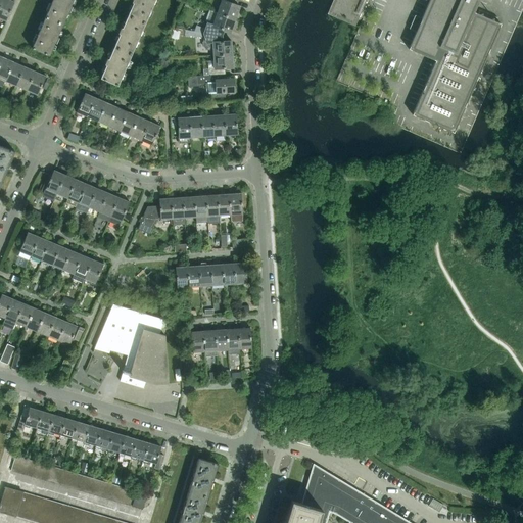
[(9,0),(1,0),(0,4),(0,18),(6,21),(14,2),(9,0)]
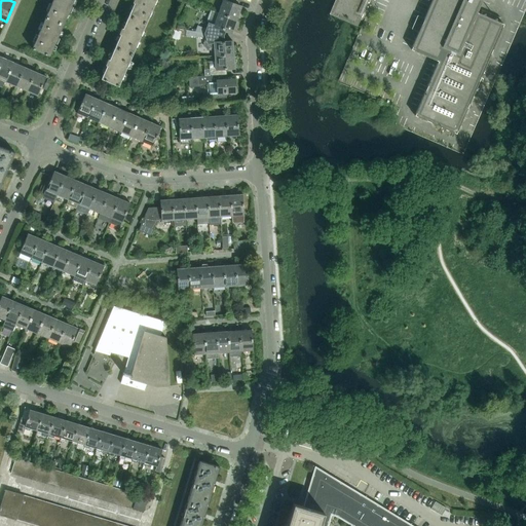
[(52,0),(45,17),(63,25),(69,11),(70,12),(73,6),(71,5),(73,0),(52,0)]
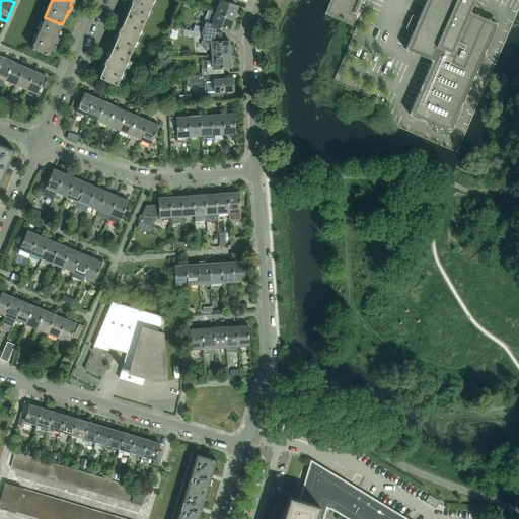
[(132,3),(127,15),(144,23),(153,0),(130,0),(130,2),(132,3)]
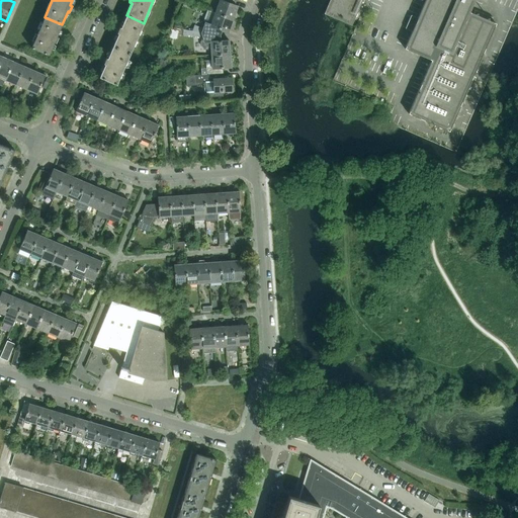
[(217,0),(220,1),(214,13),(233,19),(237,7),(232,5),(233,0),(217,0)]
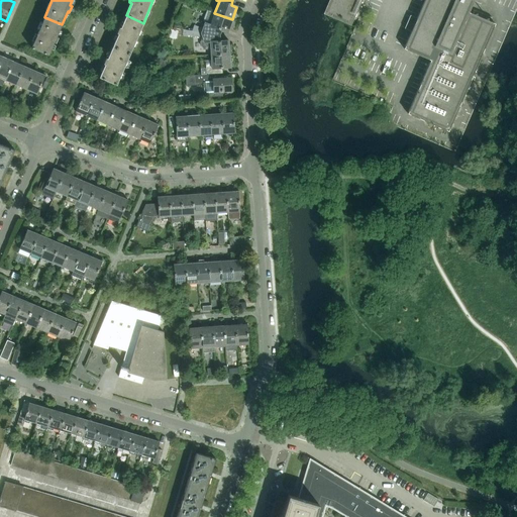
[(357,0),(330,0),(325,13),(343,21),(351,25),(356,14),(352,12),(357,0)]
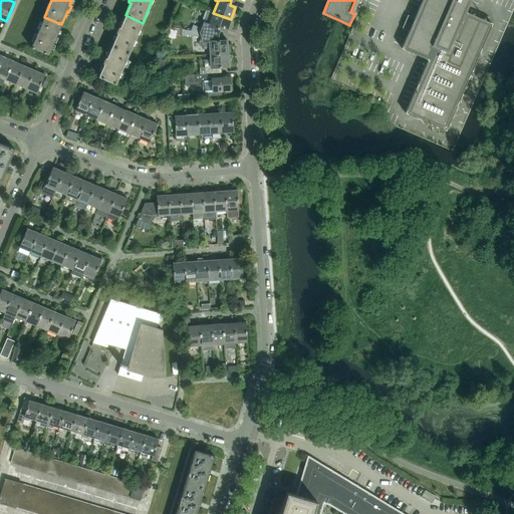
[(421,0),(401,48),(429,60),(406,112),(446,130),(471,72),(492,24),(465,13),(470,0),(421,0)]
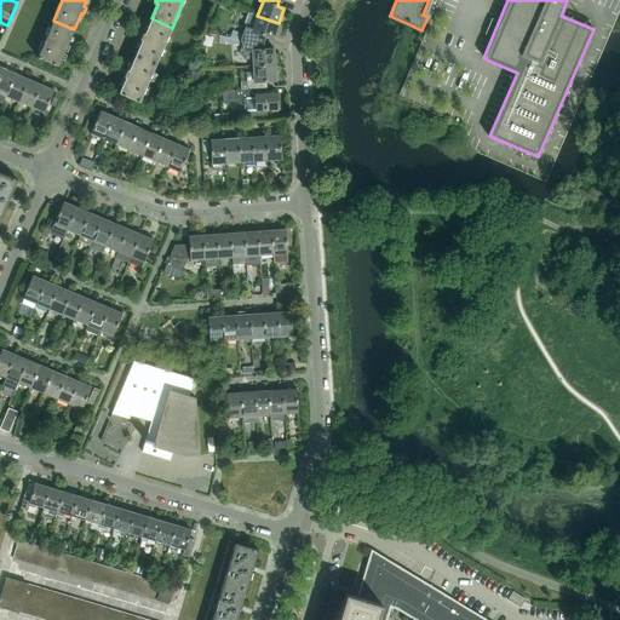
[(273,39),(279,23),(257,16),(250,13),(245,24),(246,29),(244,34),(234,30),(230,36),(230,38),(241,39),(264,42),(265,36),(273,39)]
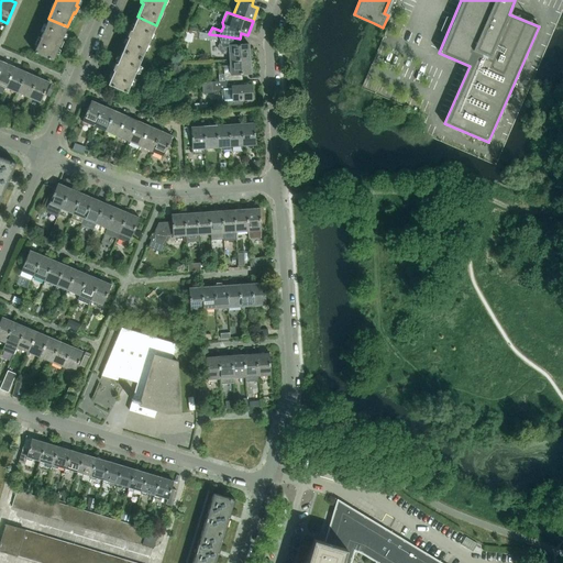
[(128,37),(122,51),(141,58),(156,25),(138,17),(131,31),(129,30),(127,36),(128,37)]
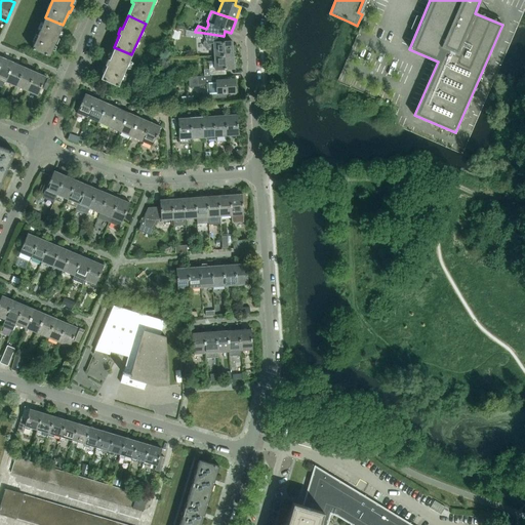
[(32,48),(49,56),(55,43),(56,43),(59,37),(57,37),(63,25),(45,17),(32,48)]
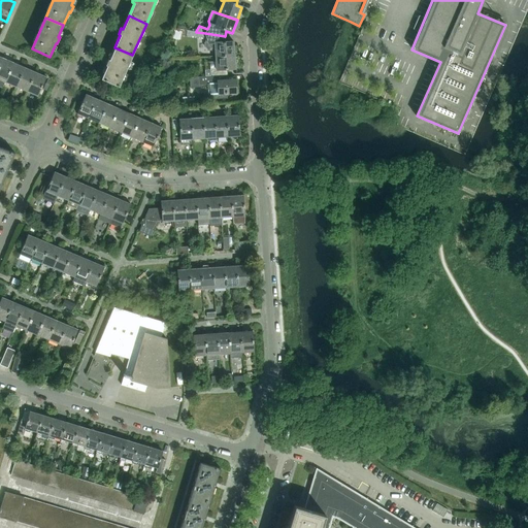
[(213,50),(215,56),(234,54),(233,41),(225,41),(225,36),(205,33),(206,37),(207,42),(205,42),(205,46),(209,51),(213,50)]
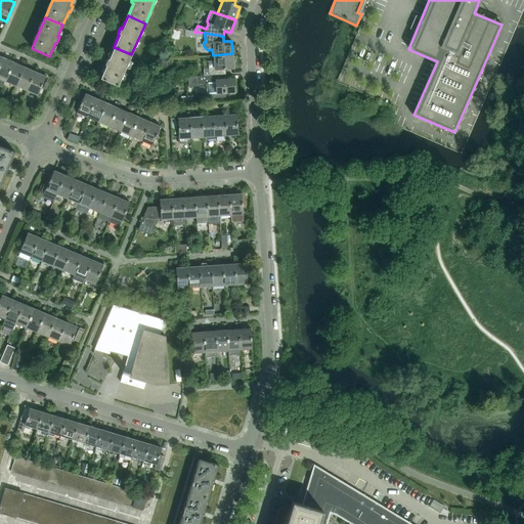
[(118,86),(131,54),(114,47),(108,59),(106,58),(103,64),(105,66),(100,79),(118,86)]
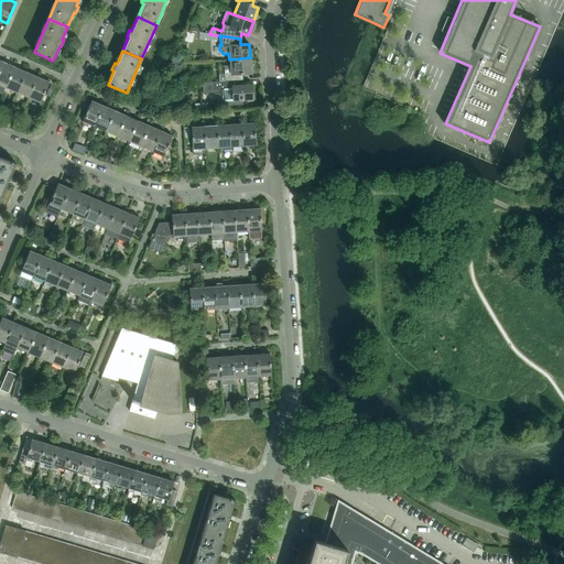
[(219,75),(220,82),(242,79),(242,74),(251,74),(250,57),(229,60),(229,66),(224,66),(224,74),(219,75)]
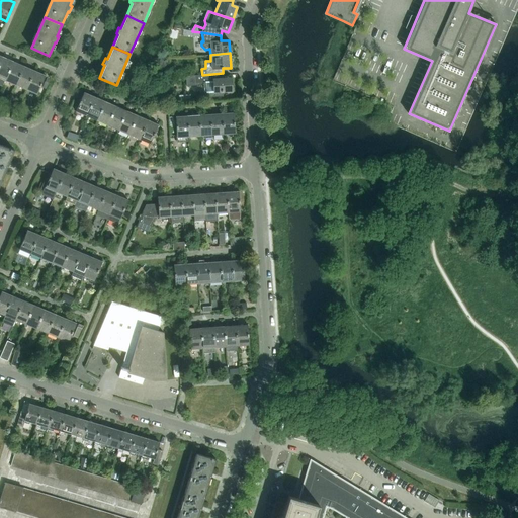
[(0,63),(0,78),(5,81),(13,62),(3,57),(0,63)]
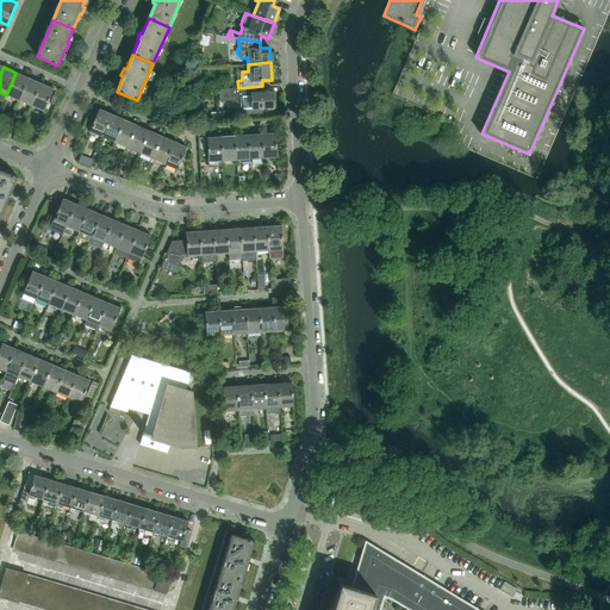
[(6,95),(18,100),(29,78),(16,73),(6,95)]
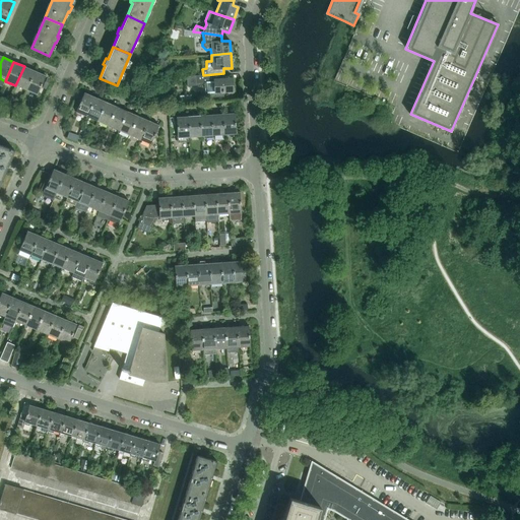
[(15,85),(26,90),(35,71),(24,66),(15,85)]
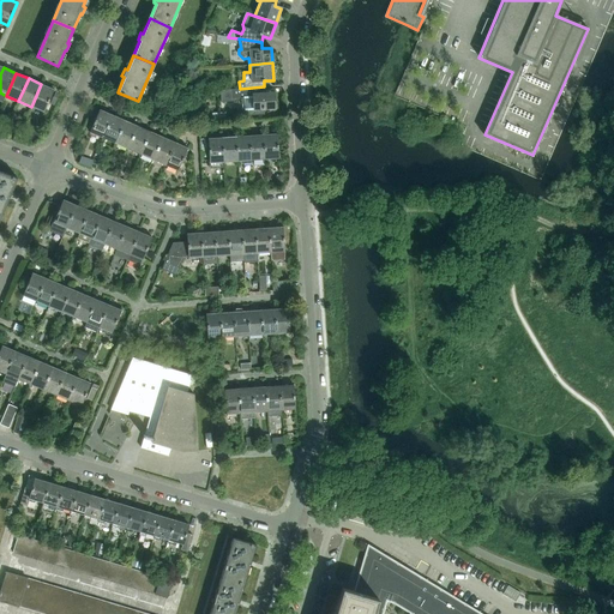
[(31,107),(43,112),(54,89),(41,84),(31,107)]
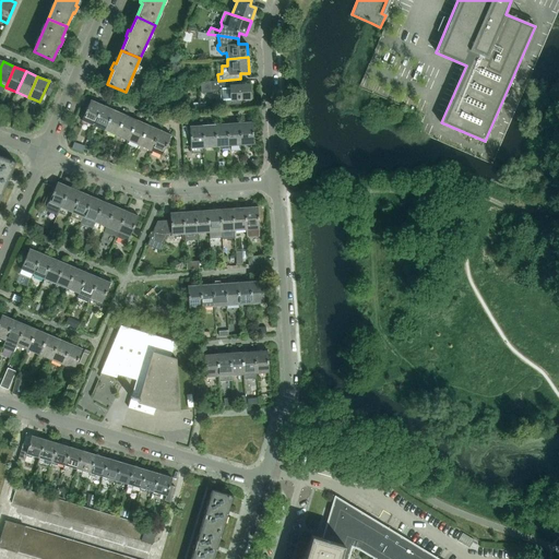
[(240,100),(250,99),(249,84),(240,85),(240,79),(218,81),(199,82),(200,93),(210,92),(210,90),(219,90),(219,99),(214,99),(215,106),(240,105),(240,100)]
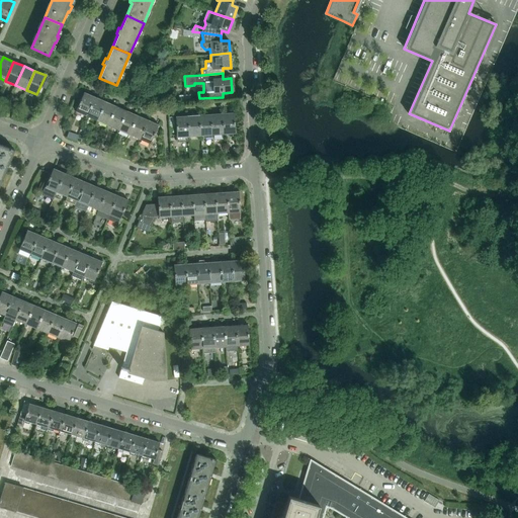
[(76,111),(87,116),(95,97),(84,92),(76,111)]
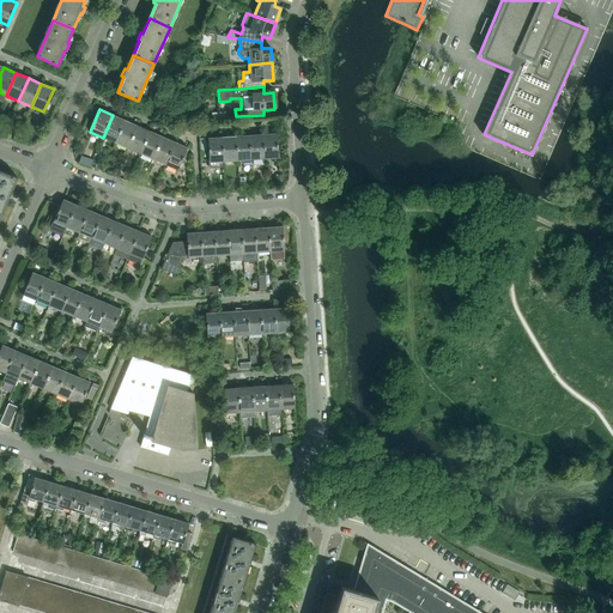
[(103,138),(115,144),(125,120),(113,115),(103,138)]
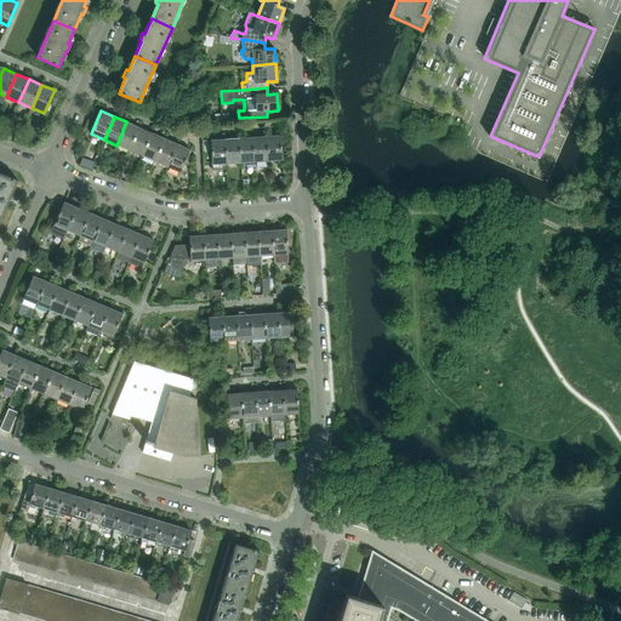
[(117,146),(129,151),(140,127),(126,121),(117,146)]
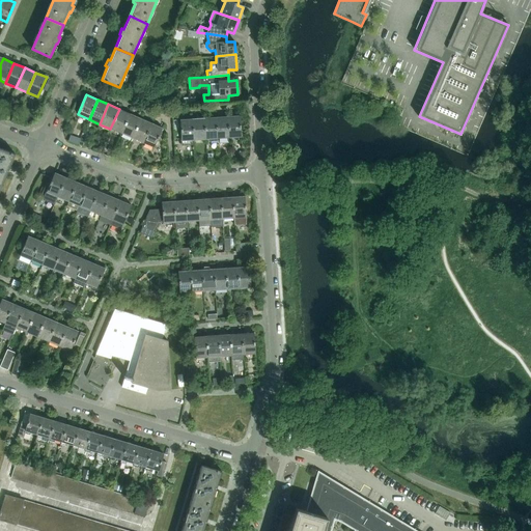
[(110,129),(121,134),(130,114),(119,109),(110,129)]
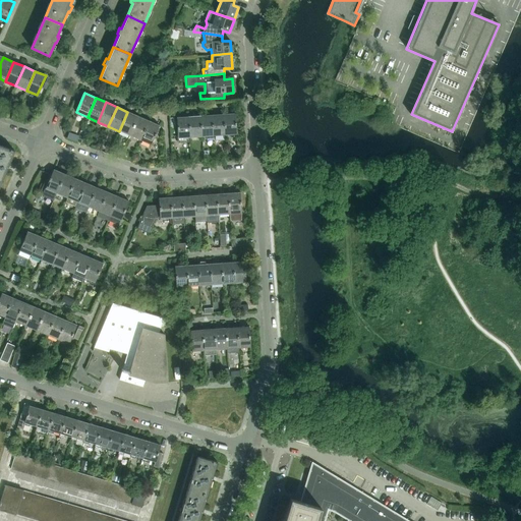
[(119,131),(129,135),(138,116),(127,112),(119,131)]
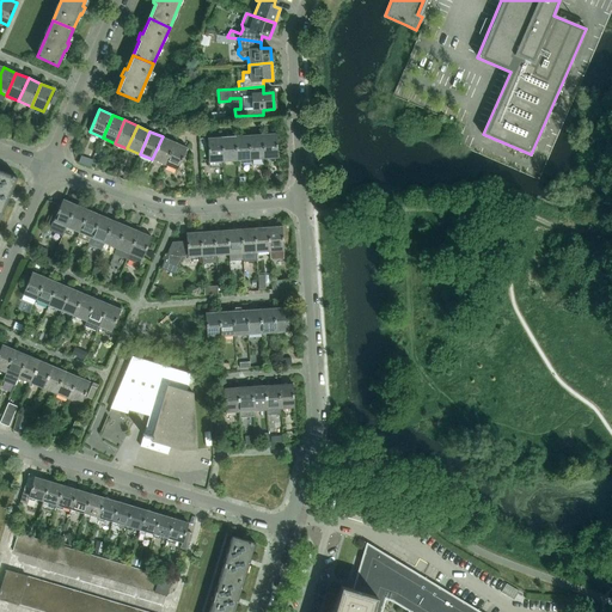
[(277,158),(276,133),(262,134),(263,159),(277,158)]
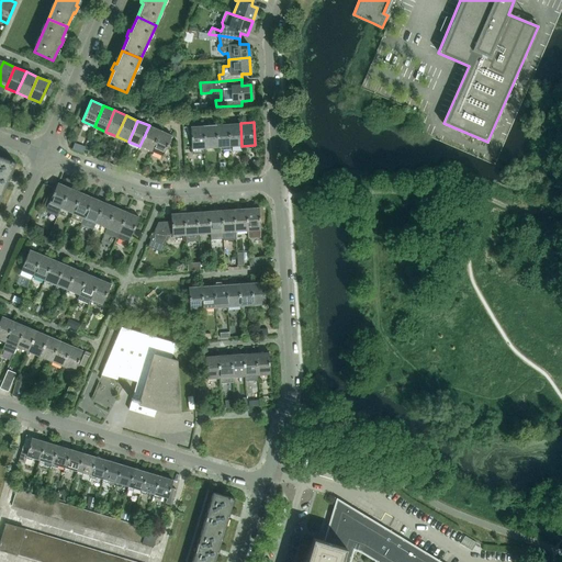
[(240,123),(227,124),(229,147),(242,146),(240,123)]
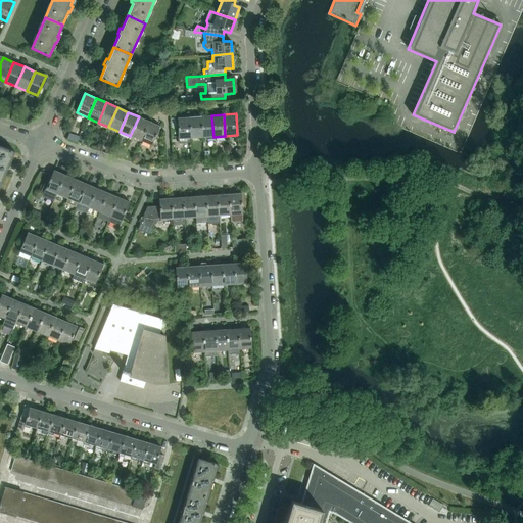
[(211,115),(200,116),(202,137),(206,137),(206,140),(214,139),(214,137),(211,115)]
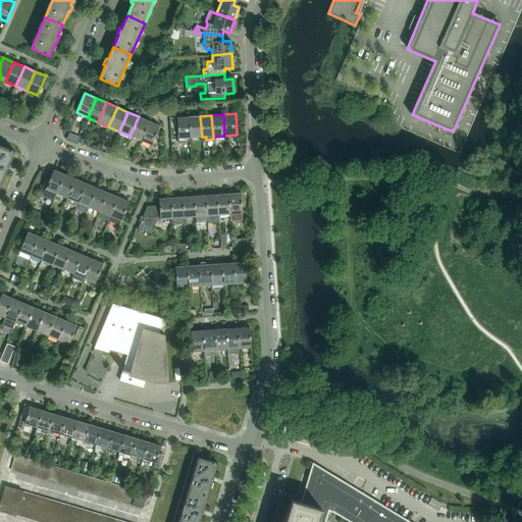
[(139,116),(129,136),(141,141),(149,121),(139,116)]
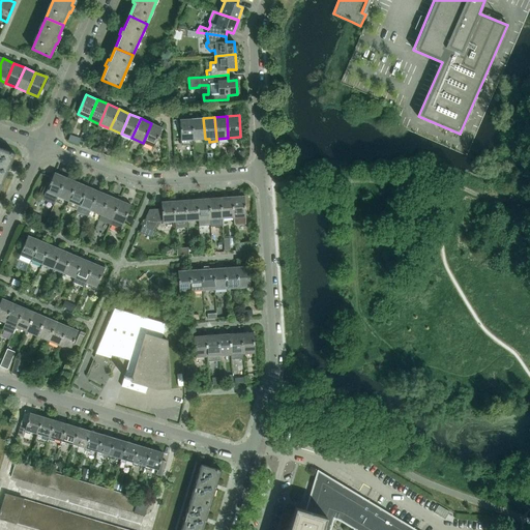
[(193,140),(192,118),(179,119),(181,141),(193,140)]
